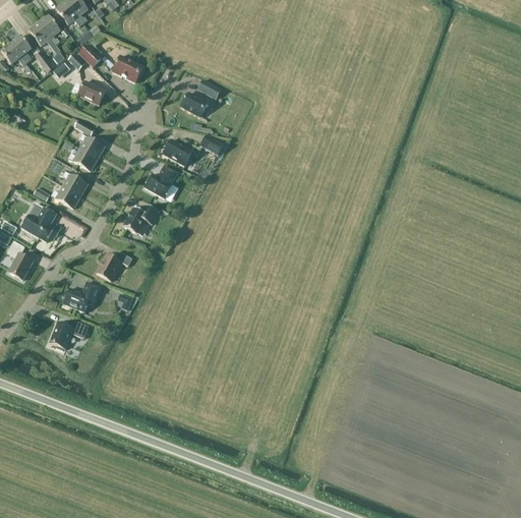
[(65,0),(55,8),(67,24),(73,19),(75,18),(77,20),(75,21),(78,26),(82,23),(65,0)]
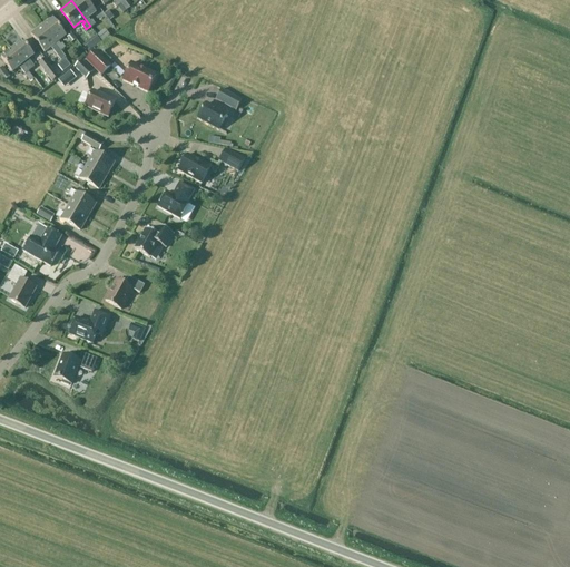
[(96,10),(88,0),(71,0),(90,26),(95,22),(91,17),(90,18),(88,16),(89,15),(96,10)]
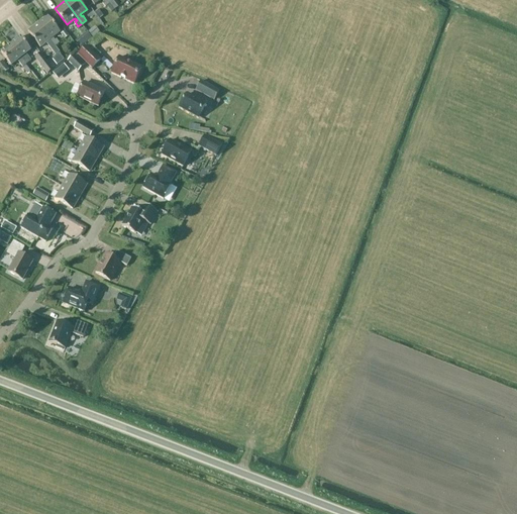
[(60,29),(47,13),(37,21),(56,43),(60,40),(56,36),(55,37),(53,35),(60,29)]
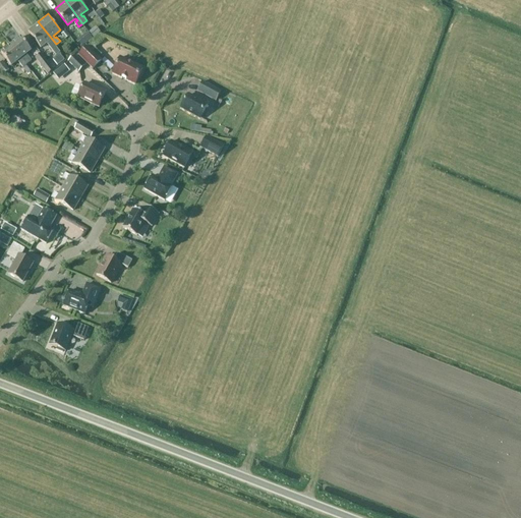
[(47,41),(52,47),(55,45),(56,44),(38,21),(27,29),(41,45),(47,41)]
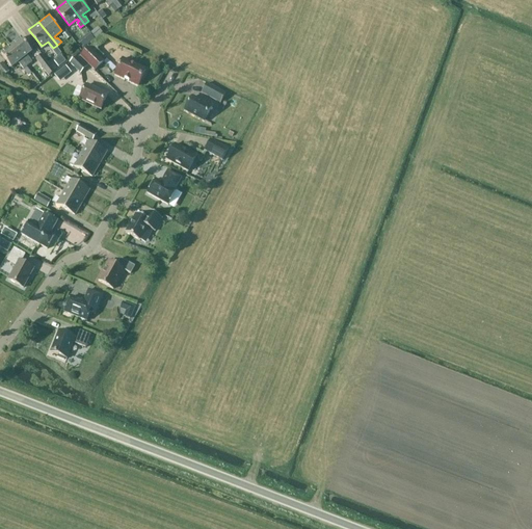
[(90,30),(95,35),(101,30),(97,25),(90,30)]
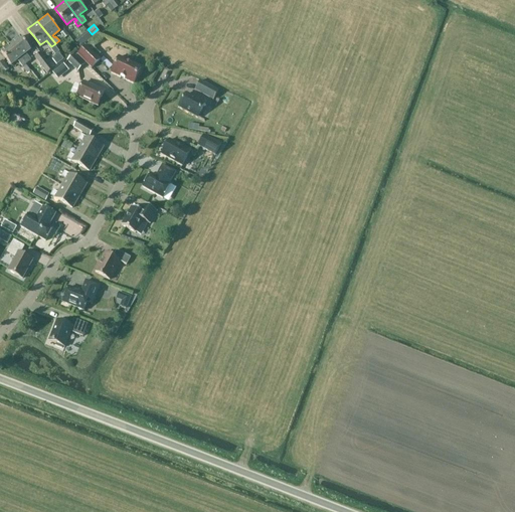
[(77,29),(81,34),(86,30),(82,25),(77,29)]
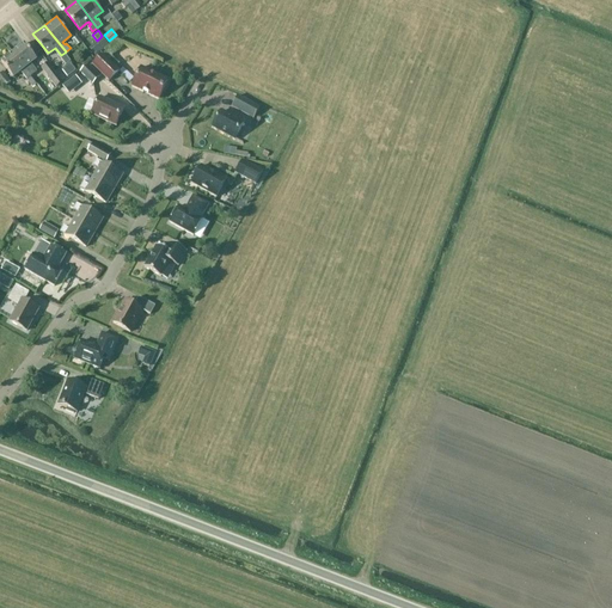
[(24,41),(12,50),(30,74),(35,71),(29,62),(36,56),(24,41)]
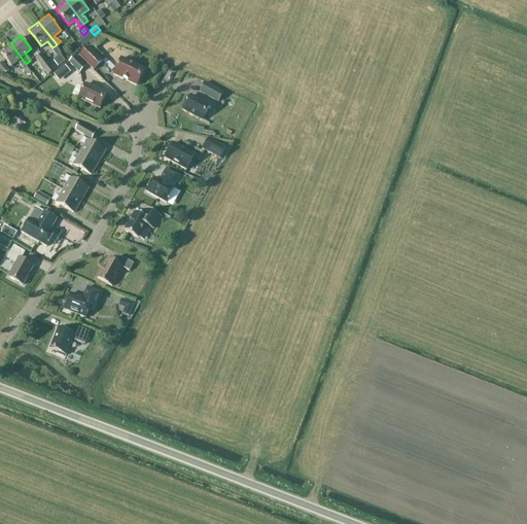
[(18,59),(23,66),(26,64),(10,43),(1,50),(11,64),(18,59)]
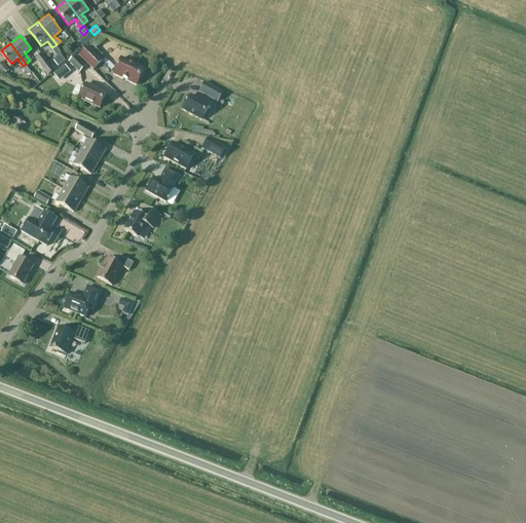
[(79,53),(92,67),(102,58),(87,44),(79,53)]
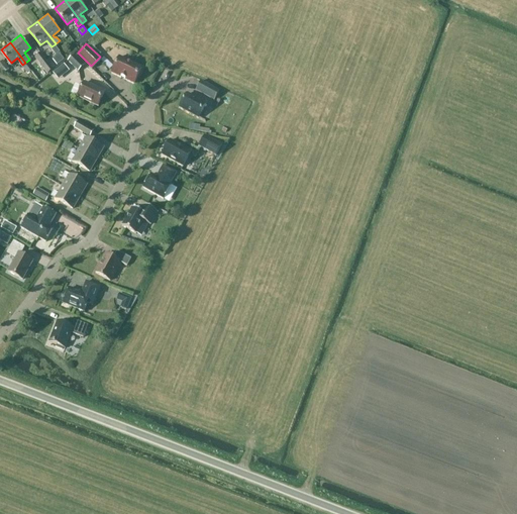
[(34,55),(46,72),(53,67),(39,50),(34,55)]
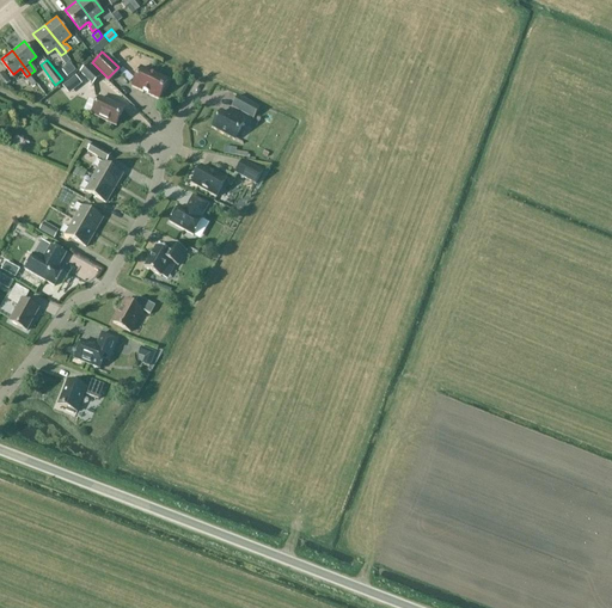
[(63,65),(67,74),(79,71),(75,60),(63,65)]
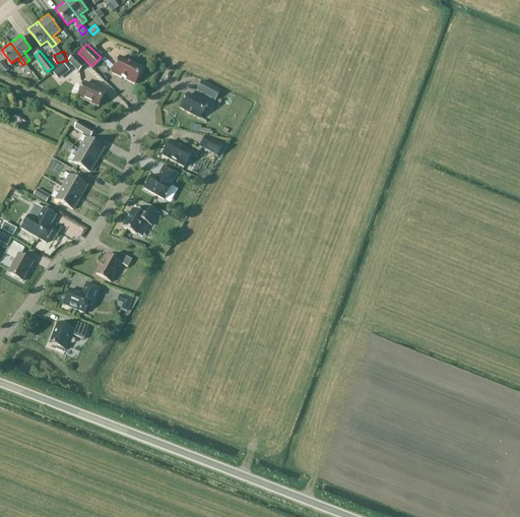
[(68,59),(78,69),(84,63),(74,53),(68,59)]
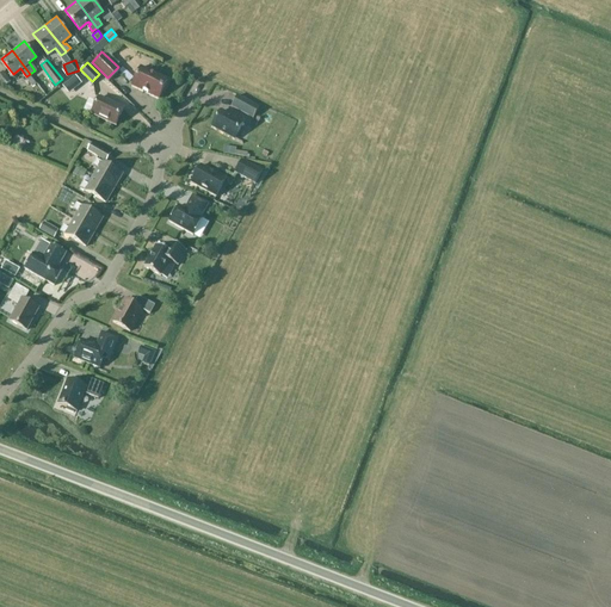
[(131,84),(143,90),(143,88),(148,91),(147,91),(159,97),(168,78),(141,64),(131,84)]
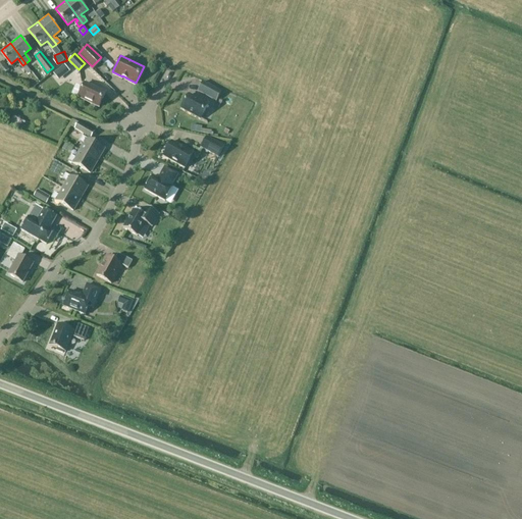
[(68,68),(64,62),(59,65),(64,71),(68,68)]
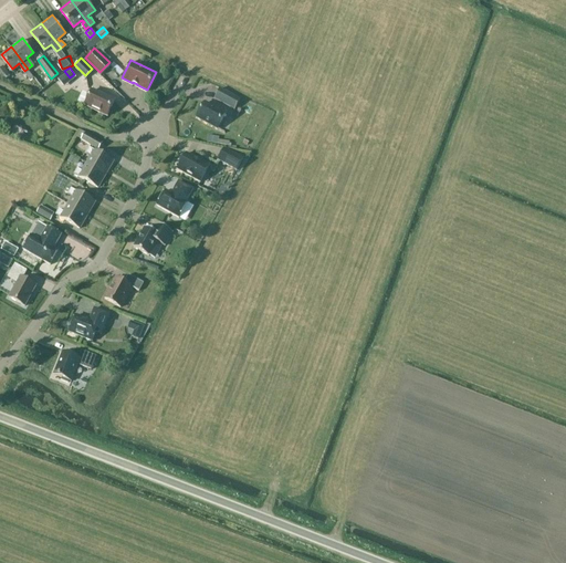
[(28,69),(24,71),(29,79),(33,75),(28,69)]
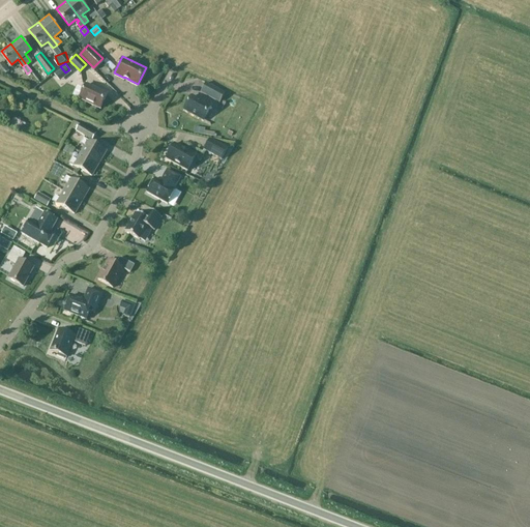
[(224,90),(206,81),(201,89),(218,99),(224,90)]
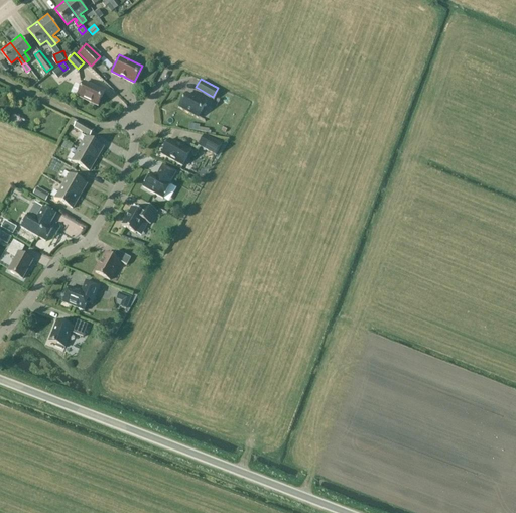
[(77,94),(98,104),(104,90),(84,80),(77,94)]
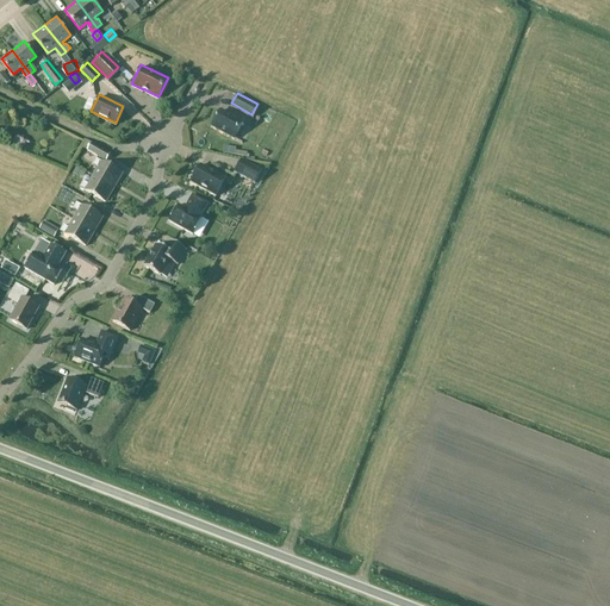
[(234,136),(242,119),(221,107),(211,123),(234,136)]
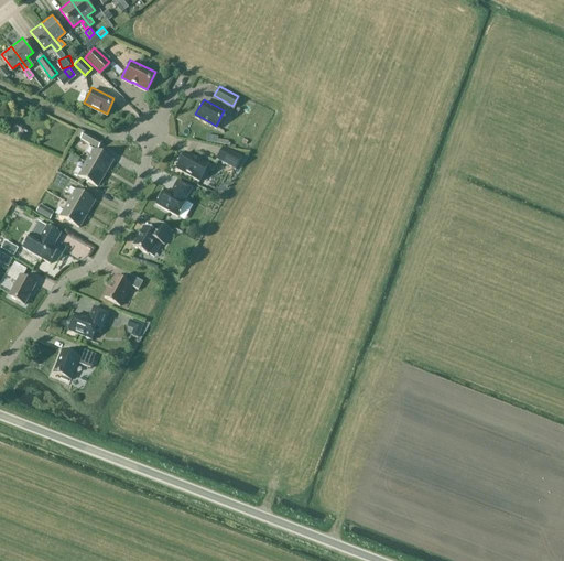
[(12,132),(19,136),(22,128),(17,125),(12,132)]
